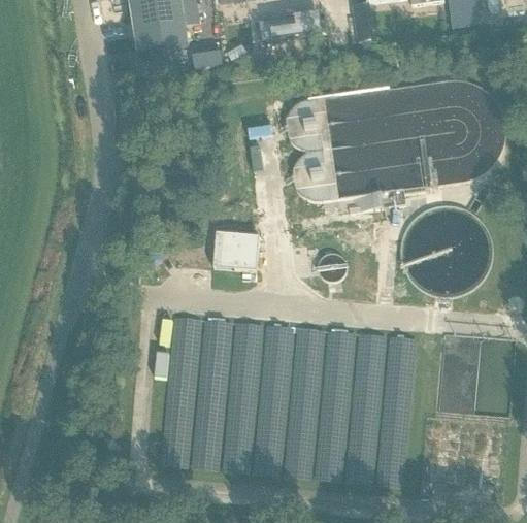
[(129,0),(138,53),(163,48),(187,44),(184,25),(199,22),(195,0),(129,0)]
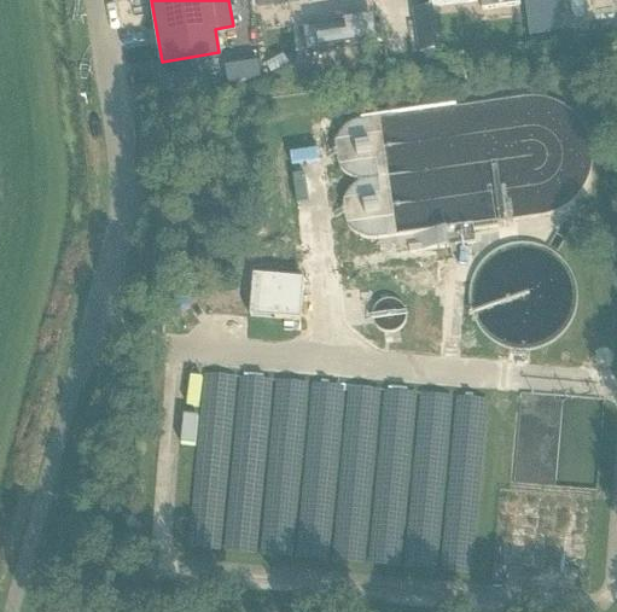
[(380,0),(384,45),(431,42),(429,1),(401,4),(401,0),(380,0)]
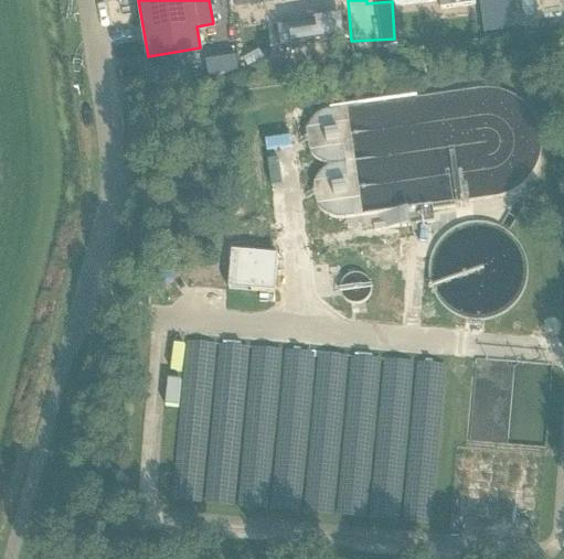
[(479,41),(507,38),(506,32),(515,31),(511,0),(482,0),(483,10),(476,11),(479,41)]
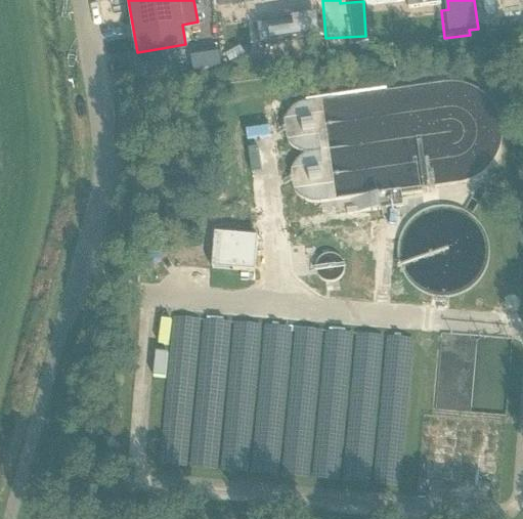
[(258,11),(259,33),(319,30),(318,8),(258,11)]
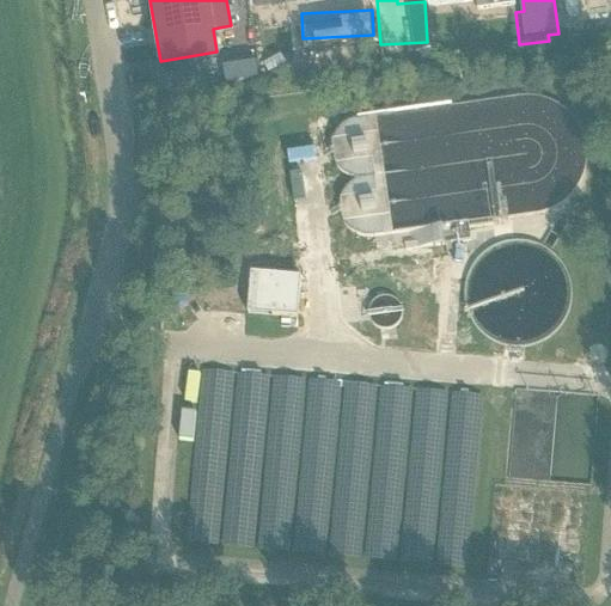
[(254,56),(221,61),(224,77),(256,72),(254,56)]
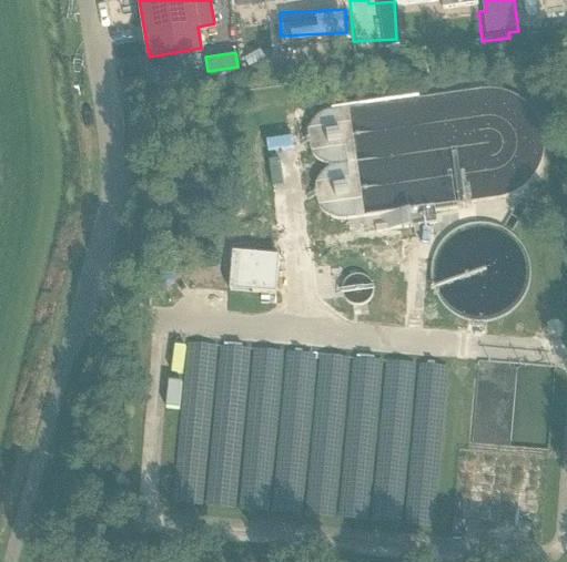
[(275,288),(279,252),(232,247),(229,285),(275,288)]
